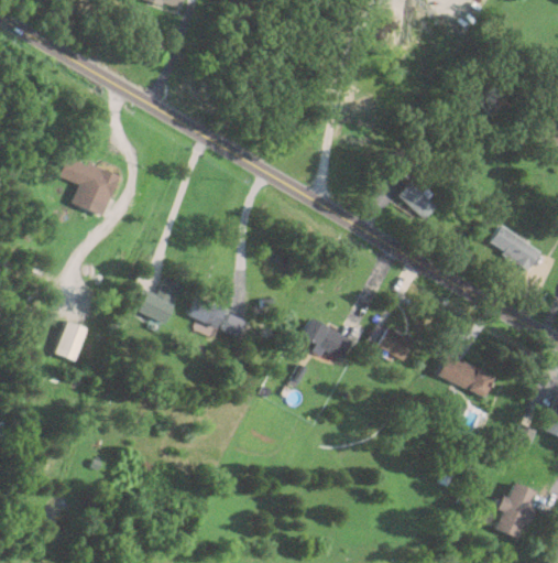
[(152,0),(181,9),(183,0),(152,0)]
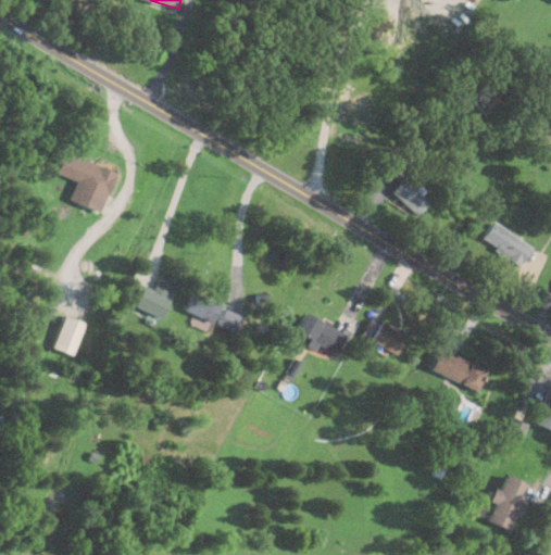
[(371,22),(401,53),(415,39),(384,8),(371,22)]
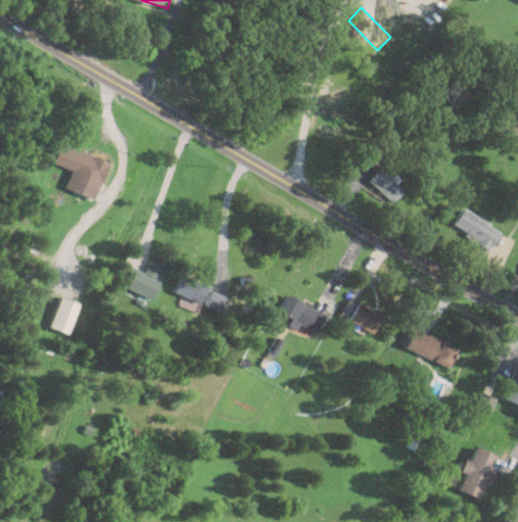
[(386,158),(375,142),(368,147),(379,163),(386,158)]
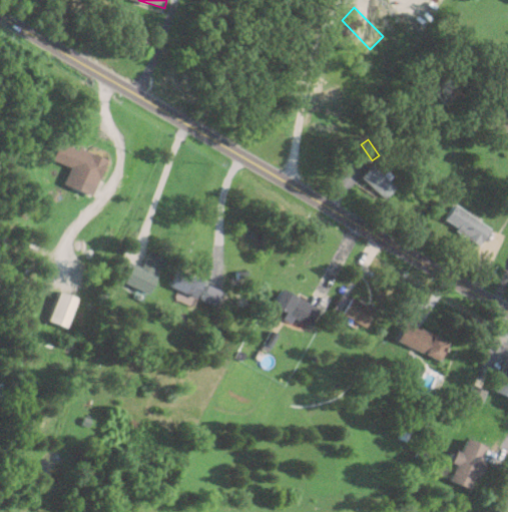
[(94,195),(107,159),(59,142),(51,163),(69,169),(64,185),(94,195)]
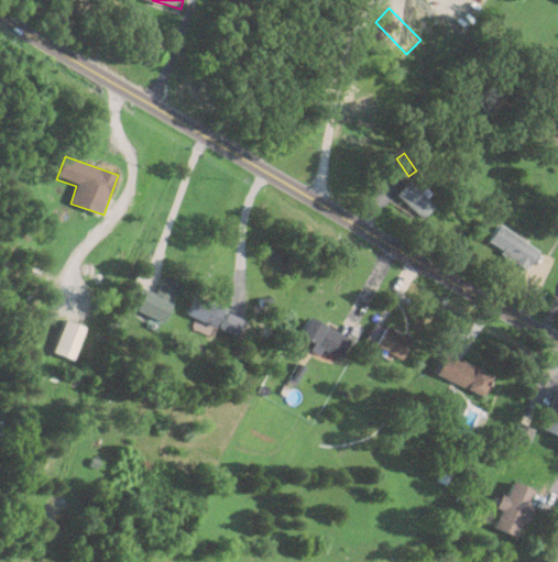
[(435,206),(407,183),(395,196),(423,219),(435,206)]
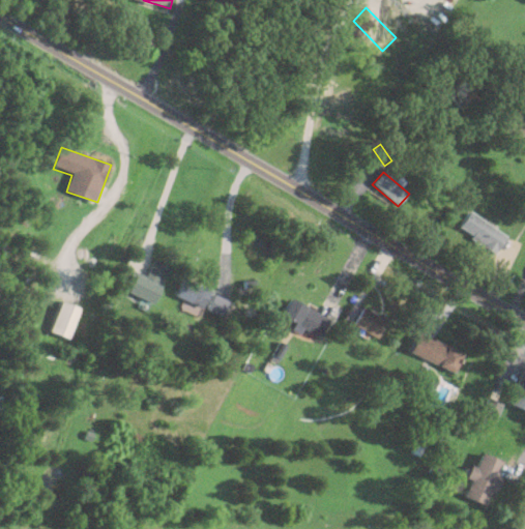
[(507,238),(469,211),(458,229),(495,255),(507,238)]
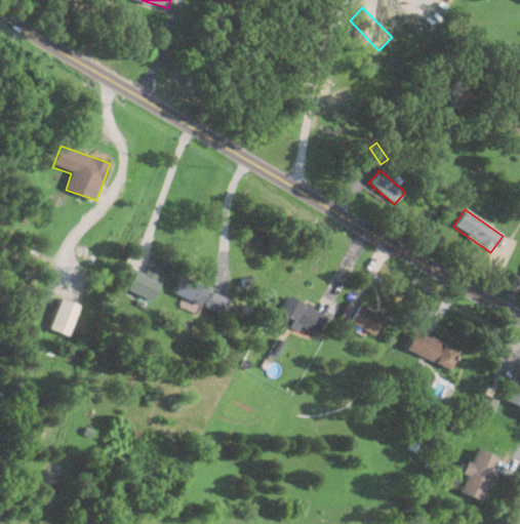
[(146,277),(134,273),(127,291),(155,303),(170,265),(154,258),(146,277)]
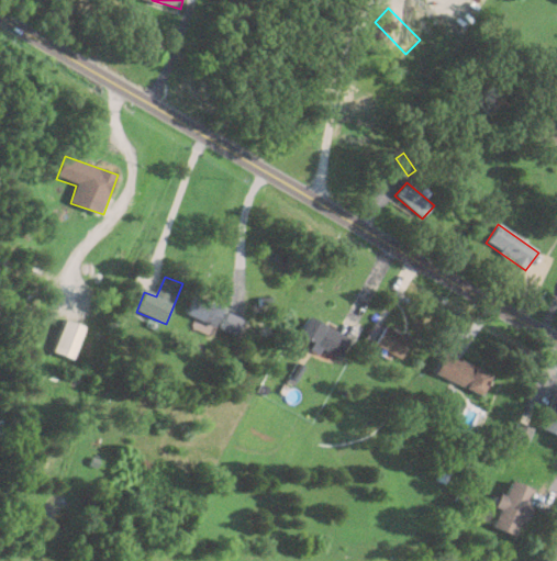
[(189,315),(218,327),(225,309),(198,296),(189,315)]
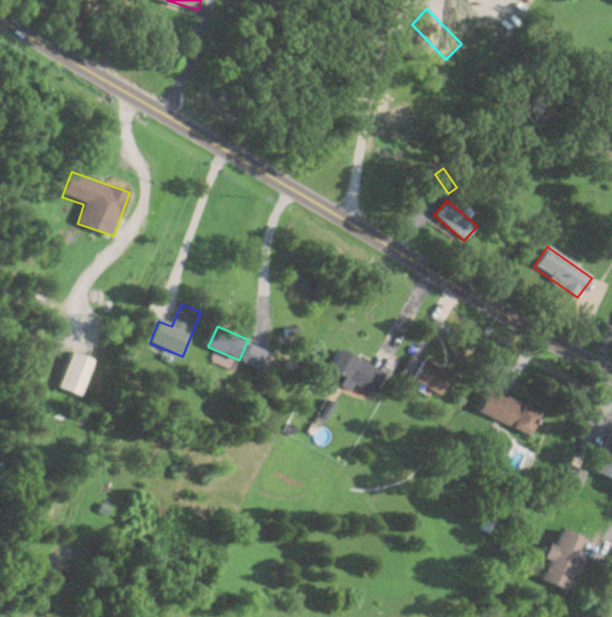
[(280,356),(256,345),(248,364),(272,376),(280,356)]
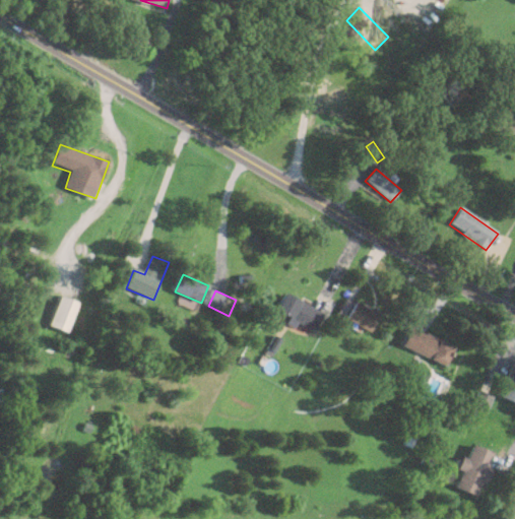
[(279,312),(319,330),(327,313),(286,295),(279,312)]
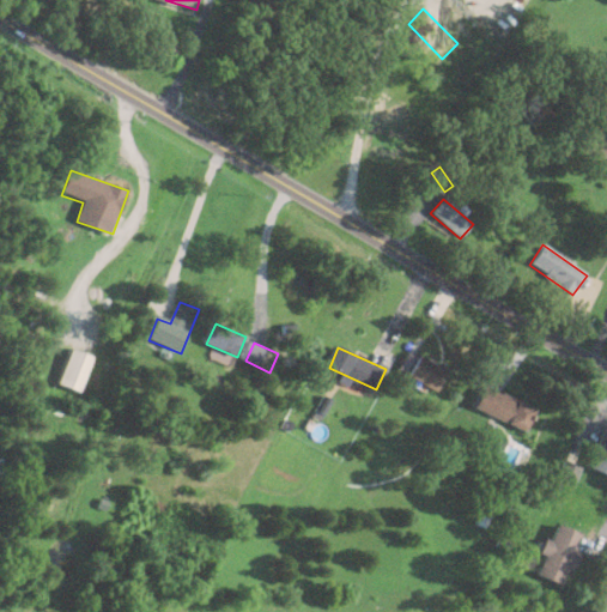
[(58,383),(85,393),(97,357),(70,349),(58,383)]
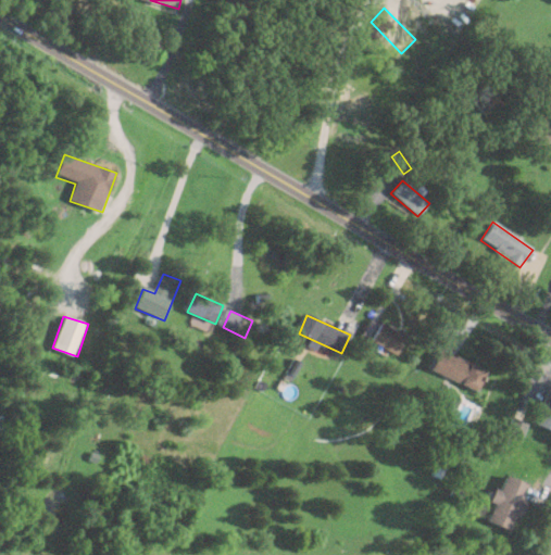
[(372,341),(399,355),(409,337),(380,323),(372,341)]
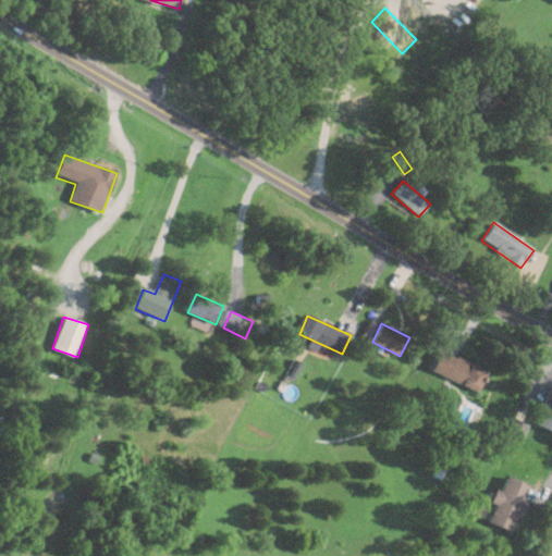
[(479,392),(488,371),(441,351),(432,371),(479,392)]
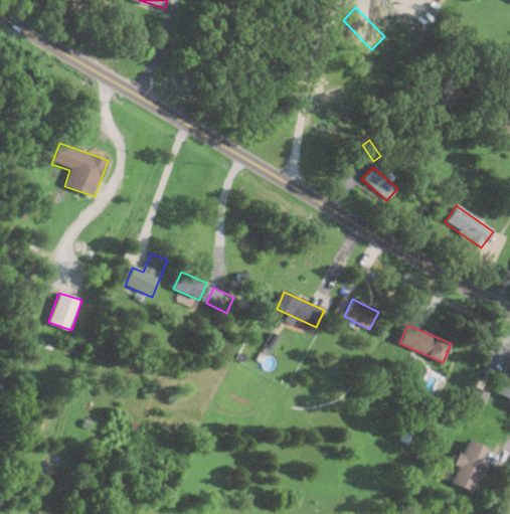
[(509,365),(508,364),(496,393),(509,399),(509,365)]
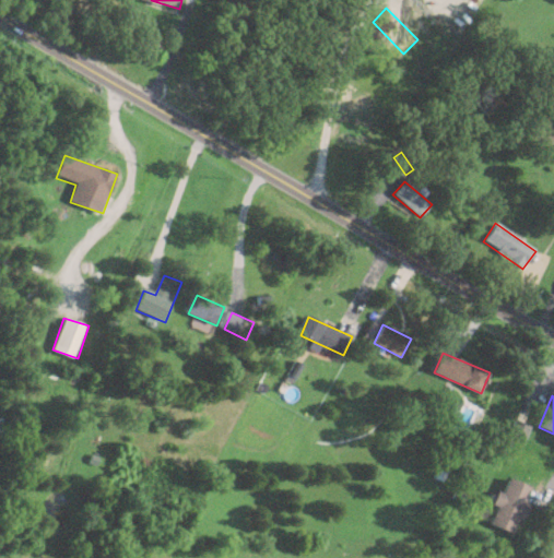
[(488,525),(516,534),(532,487),(505,477),(488,525)]
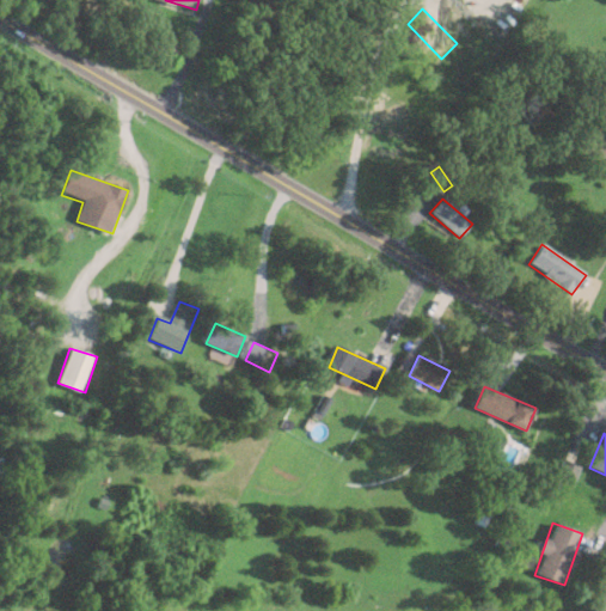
All buildings are outlined.
